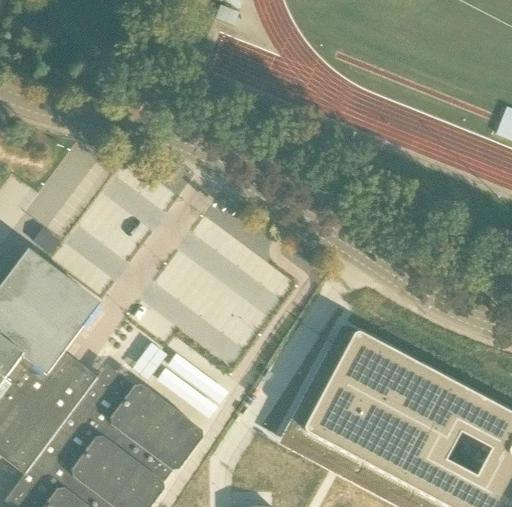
[(239,9),(221,1),(215,14),(234,22),(239,9)]
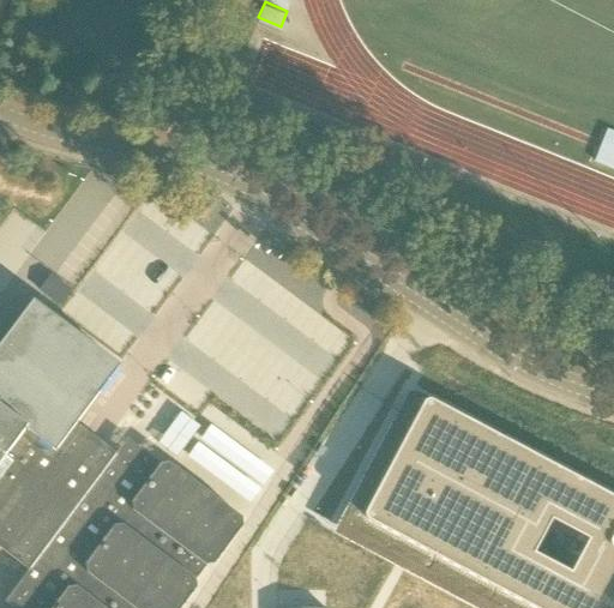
[(601,156),(613,157),(613,131),(607,130),(601,156)]
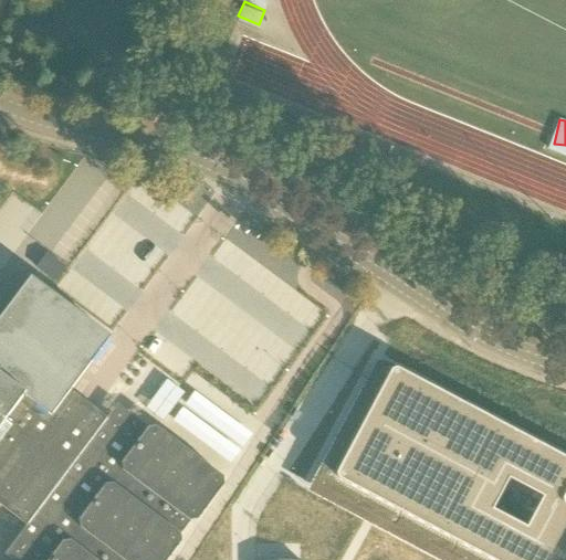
[(248,442),(344,286),(268,240),(161,412),(180,423),(185,416),(197,424),(203,415),(248,442)]
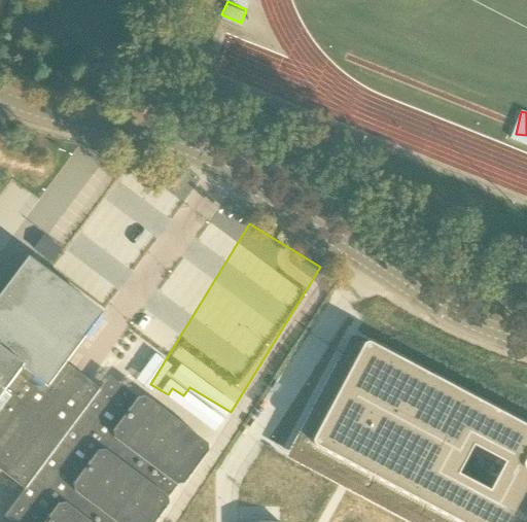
[(29,255),(0,293),(0,457),(29,480),(4,513),(16,521),(153,521),(167,505),(166,497),(175,486),(181,485),(191,473),(209,448),(208,441),(145,393),(138,394),(109,373),(96,390),(78,377),(82,372),(70,362),(66,368),(62,364),(102,310),(29,255)]
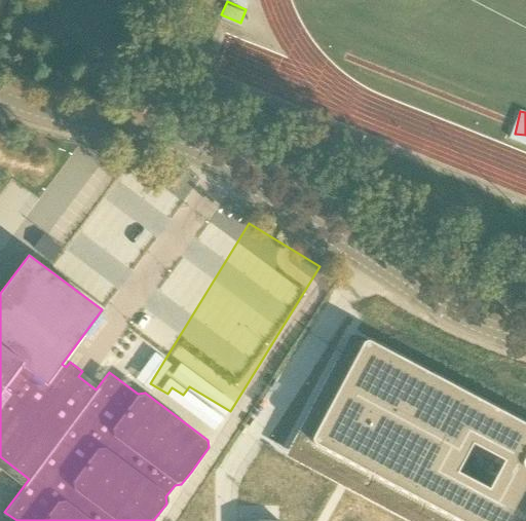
[(157,361),(180,327),(164,315),(141,350),(157,361)]
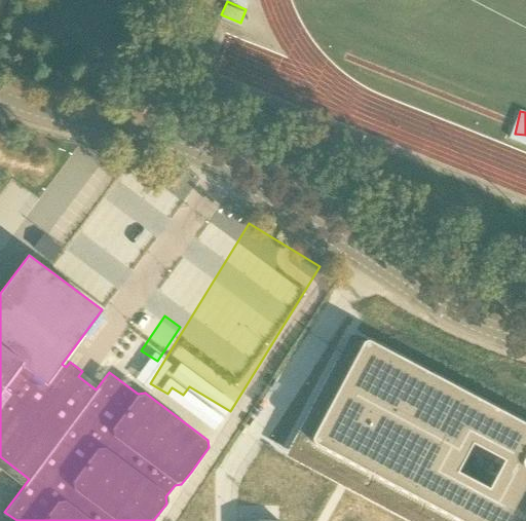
[(525,520),(525,421),(358,332),(357,332),(355,332),(354,332),(353,332),(352,332),(351,333),(350,334),(294,441),(293,442),(293,443),(293,444),(293,445),(294,446),(294,447),(295,448),(296,448),(302,452),(433,520),(525,520)]
